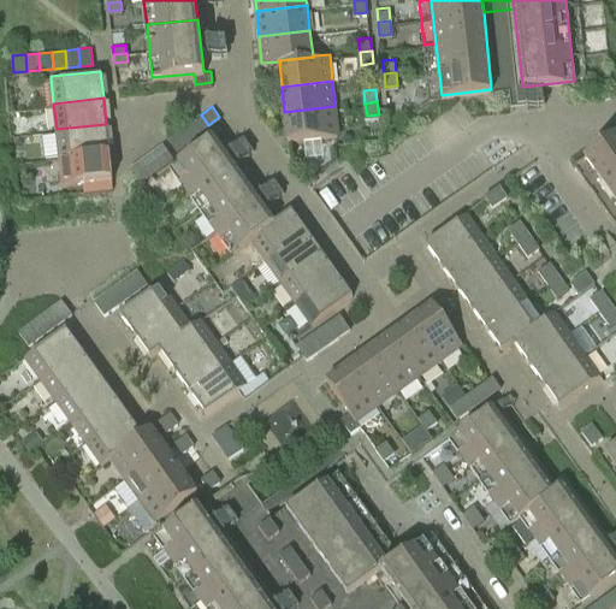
[(335,106),(284,112),(288,139),(337,132),(335,106)]
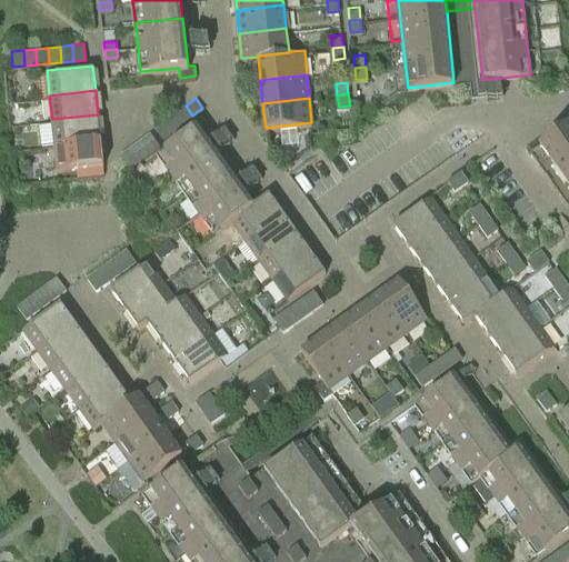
[(182,122),(192,116),(186,106),(176,112),(182,122)]
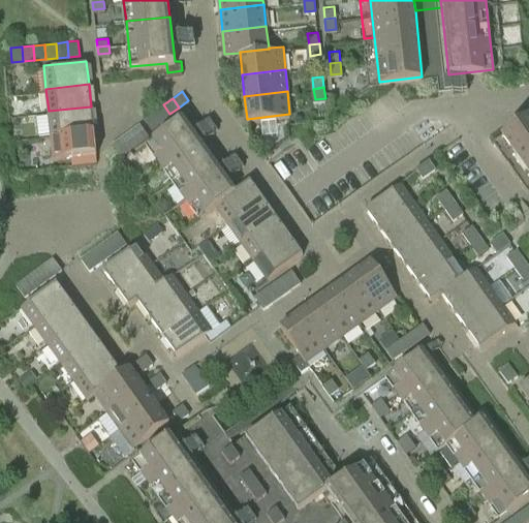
[(163,104),(154,111),(161,120),(169,114),(163,104)]
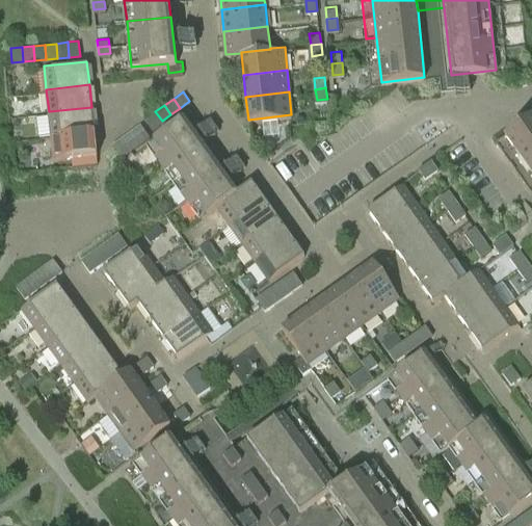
[(51,134),(95,129),(91,107),(49,111),(51,134)]
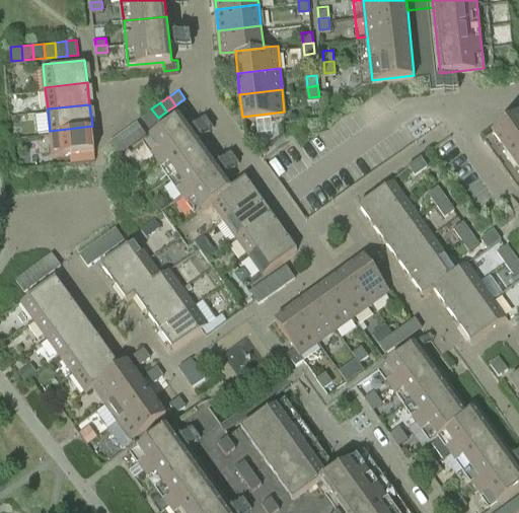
[(151,108),(142,116),(148,125),(158,118),(151,108)]
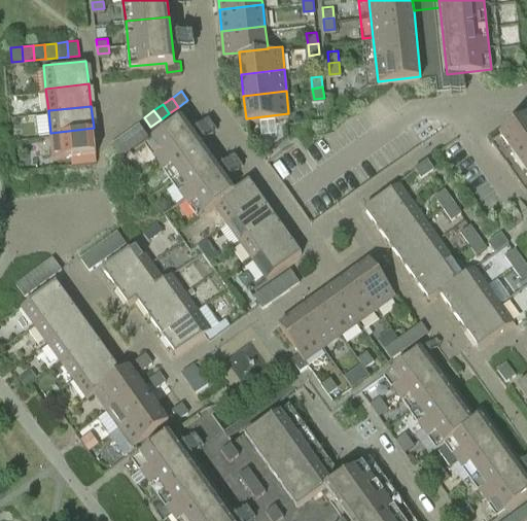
[(211,113),(190,127),(197,137),(217,124),(211,113)]
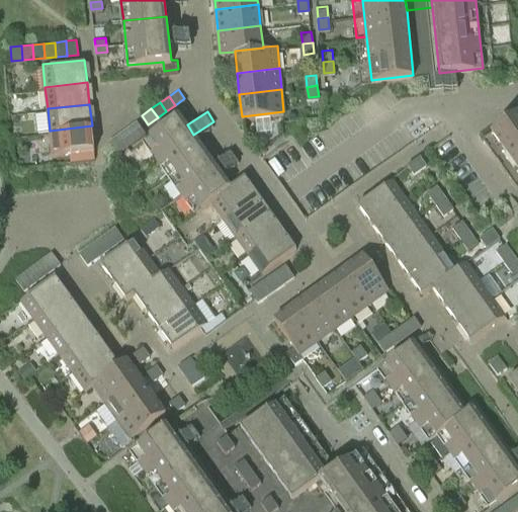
[(505,149),(517,140),(517,111),(492,131),(499,141),(505,149)]
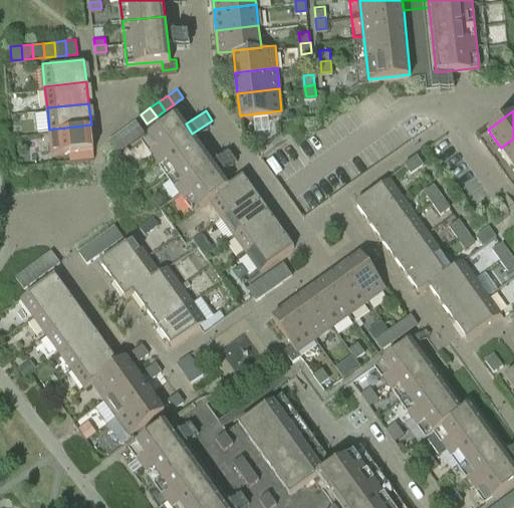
[(167,173),(202,148),(177,111),(142,137),(167,173)]
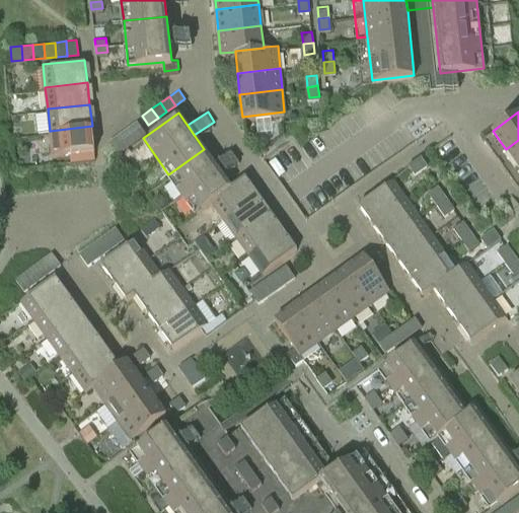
[(137,119),(128,126),(137,138),(146,131),(137,119)]
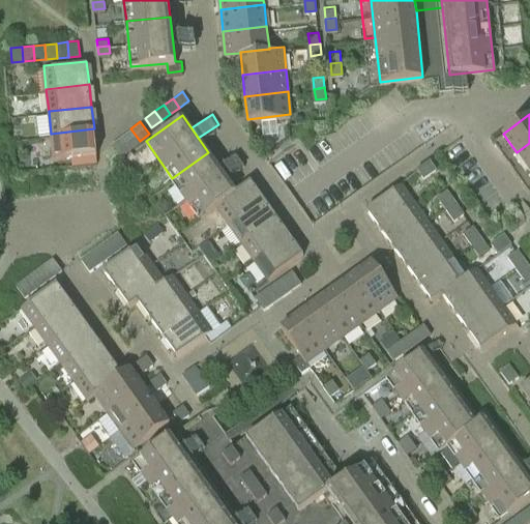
[(94,128),(51,134),(53,156),(96,151),(94,128)]
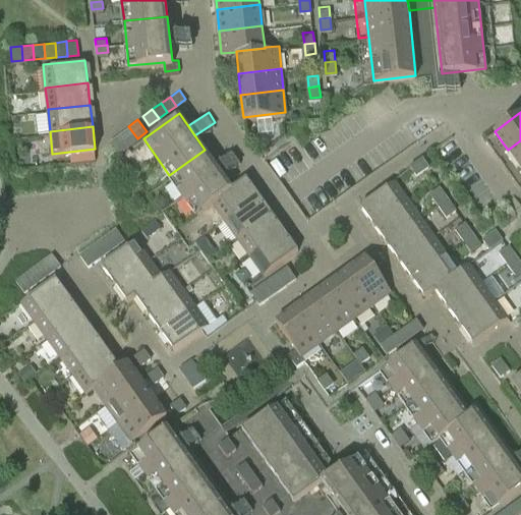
[(128,126),(120,132),(128,145),(137,138),(128,126)]
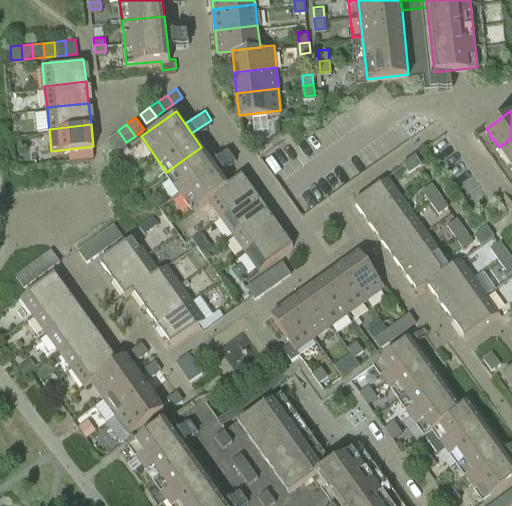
[(484,145),(493,139),(486,129),(477,136),(484,145)]
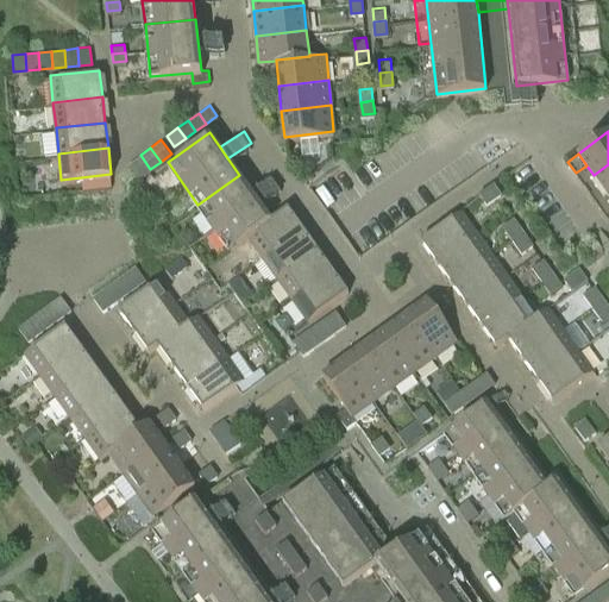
[(129,163),(139,176),(150,169),(140,155),(129,163)]
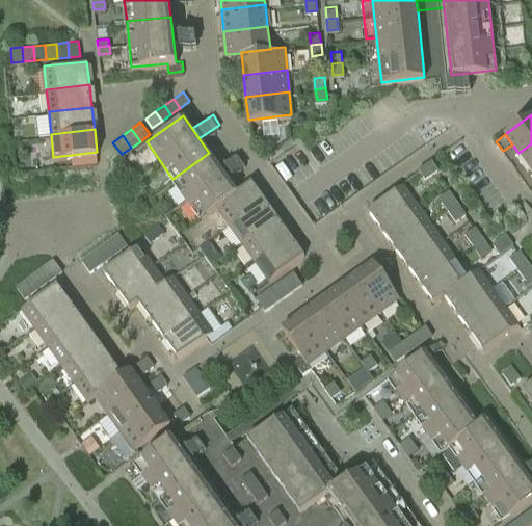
[(531,172),(531,143),(519,153),(531,172)]
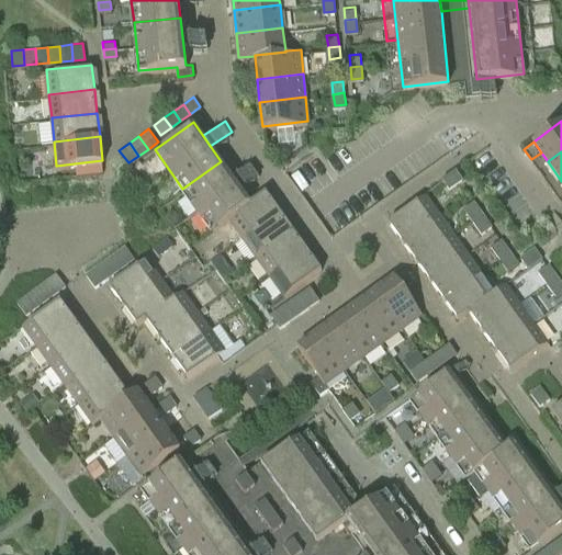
[(211,228),(228,216),(249,201),(221,161),(182,189),(211,228)]
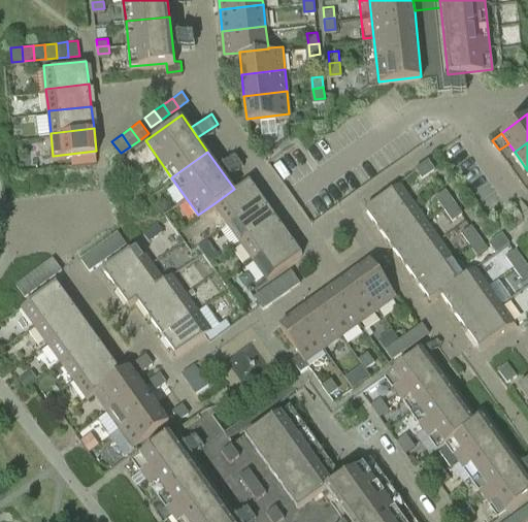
[(434,166),(427,157),(415,165),(422,175),(434,166)]
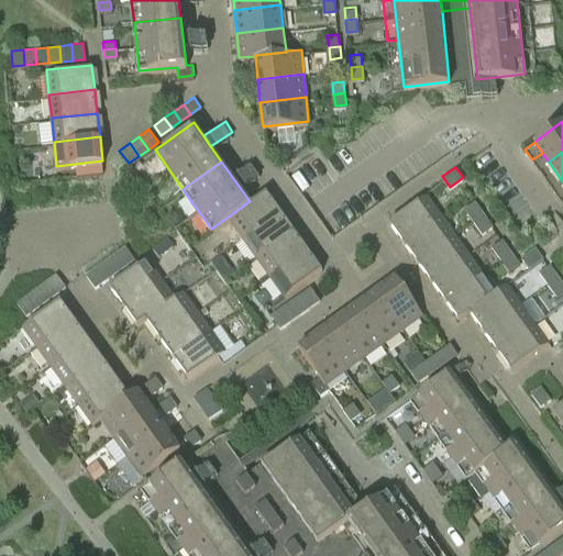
[(265,189),(250,201),(229,217),(242,235),(279,209),(265,189)]
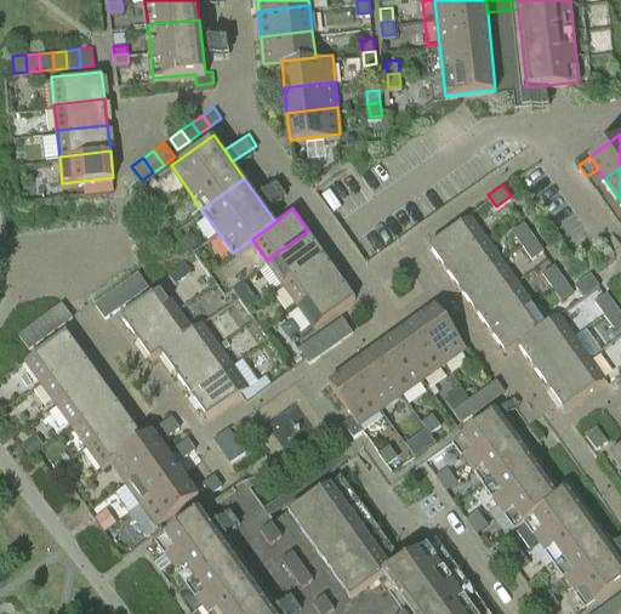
[(429,243),(444,265),(486,234),(471,212),(429,243)]
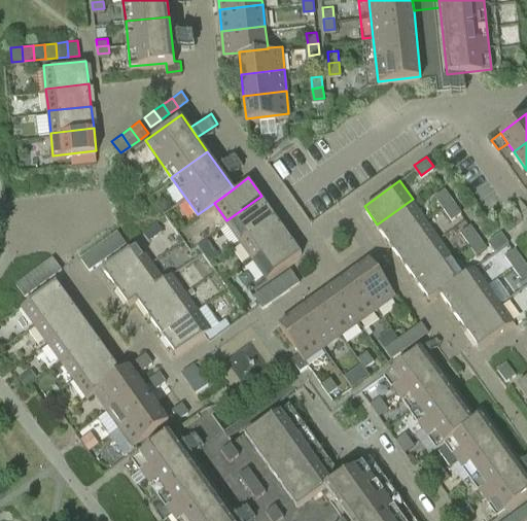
[(433,193),(443,205),(452,198),(444,185),(433,193)]
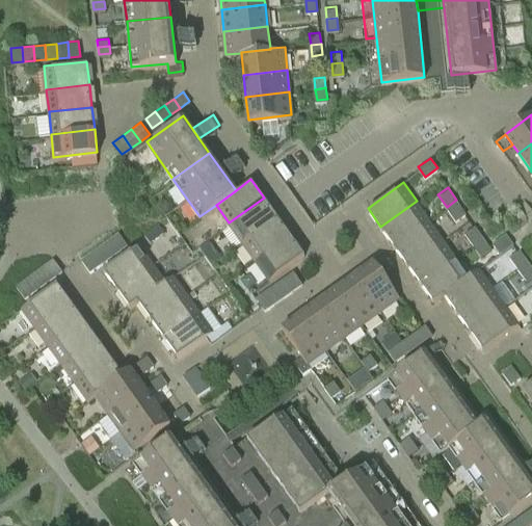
[(277,216),(264,198),(229,222),(242,241),(277,216)]
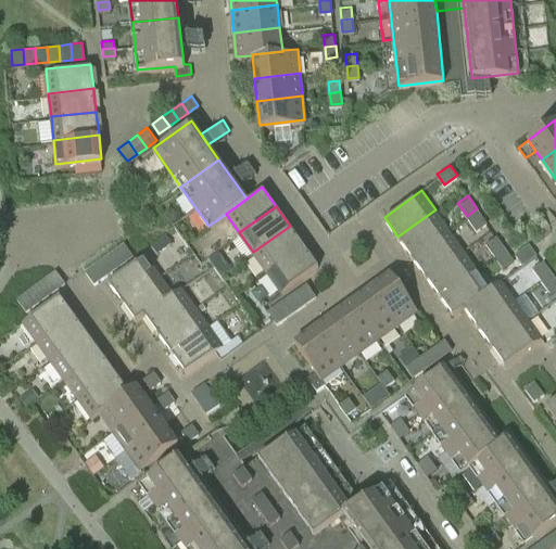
[(485,221),(477,208),(467,216),(476,229),(485,221)]
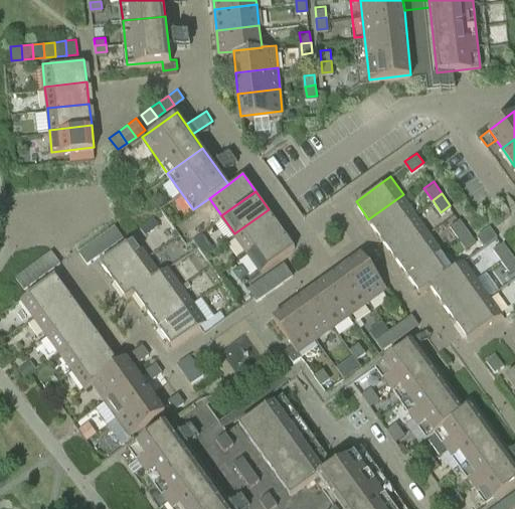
[(368,219),(381,236),(415,212),(403,194),(368,219)]
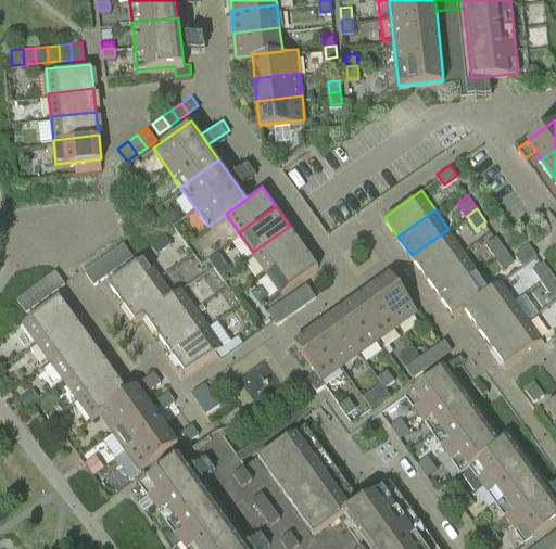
[(266,270),(303,244),(290,226),(253,252),(266,270)]
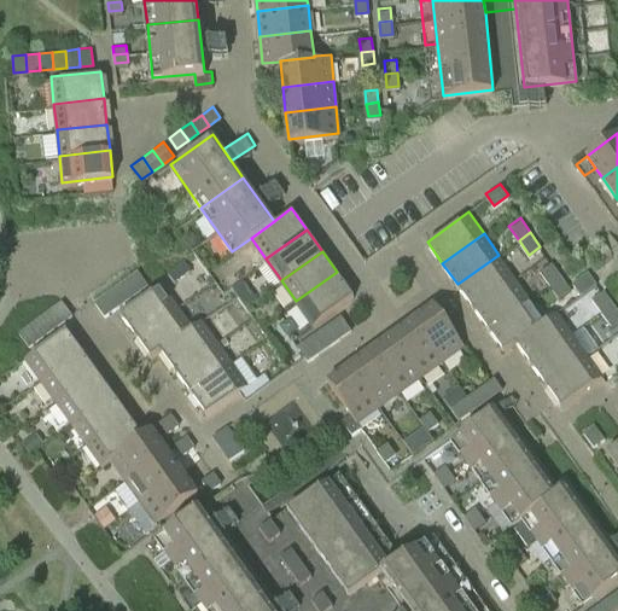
[(458,284),(473,306),(514,277),(499,255),(458,284)]
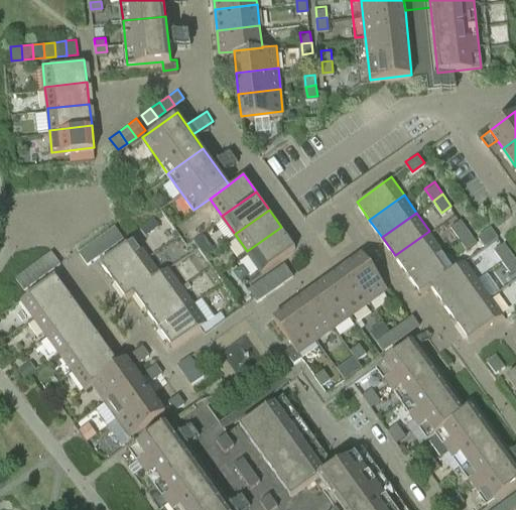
[(449,224),(459,236),(468,229),(460,218),(449,224)]
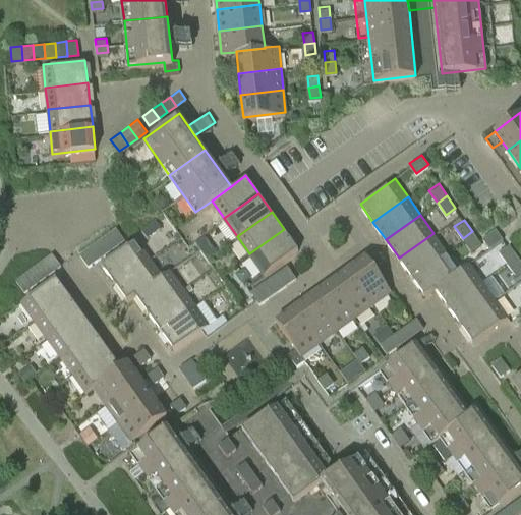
[(107,232),(115,244),(125,238),(116,226),(107,232)]
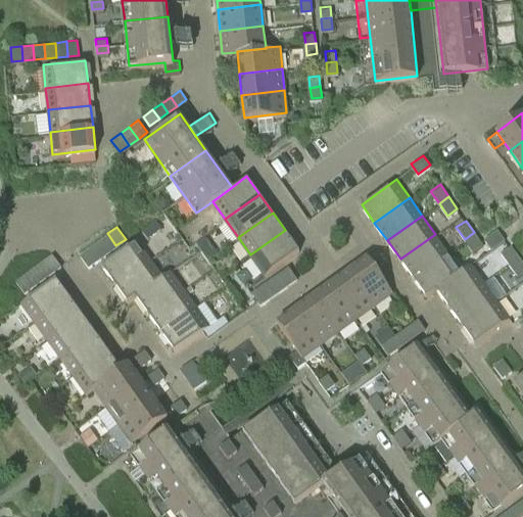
[(496,227),(483,237),(491,246),(504,237),(496,227)]
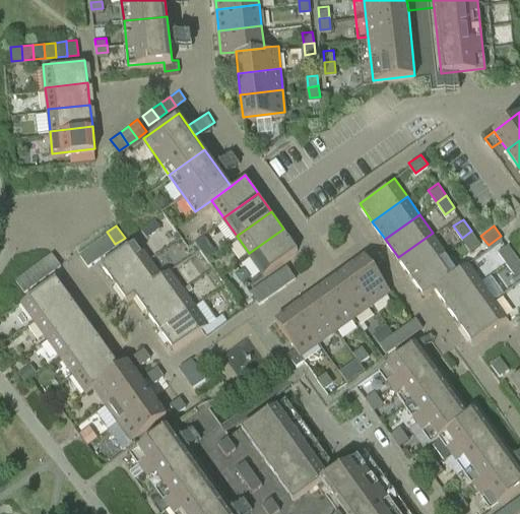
[(297,247),(283,229),(249,253),(262,271),(297,247)]
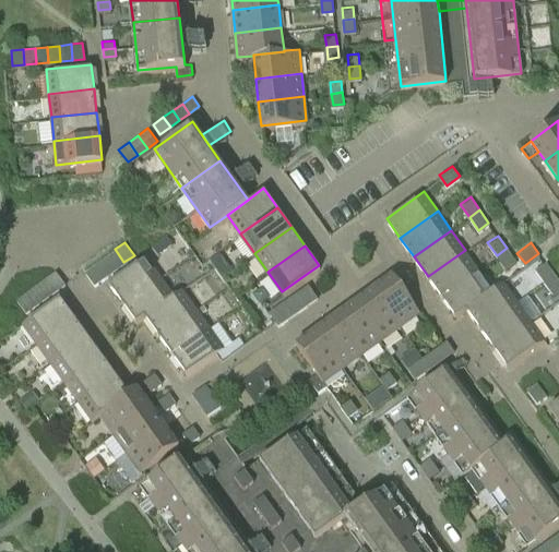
[(516,261),(507,248),(497,255),(506,268),(516,261)]
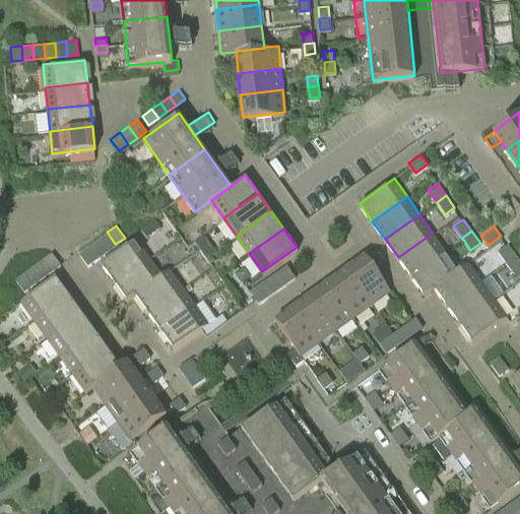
[(107,232),(98,238),(106,250),(115,244),(107,232)]
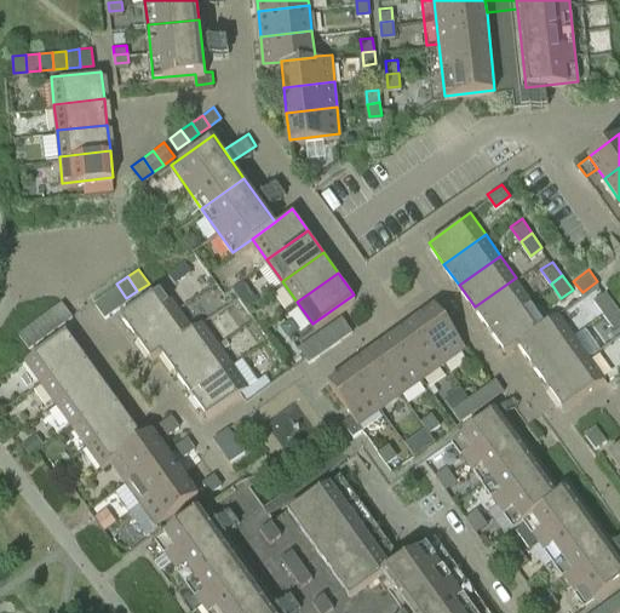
[(475,307),(489,328),(530,298),(516,278),(475,307)]
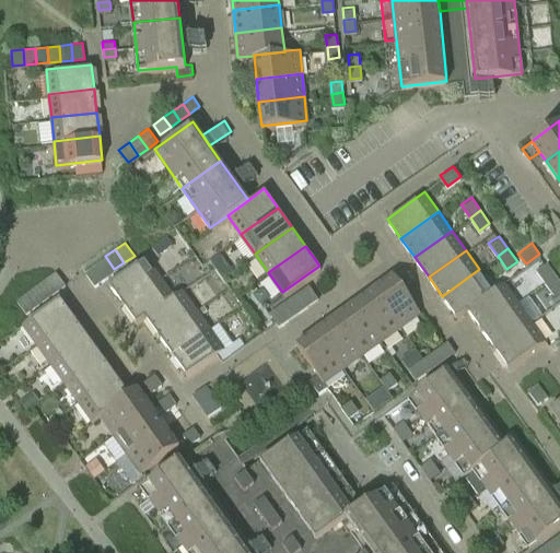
[(123,301),(160,274),(146,255),(108,281),(123,301)]
